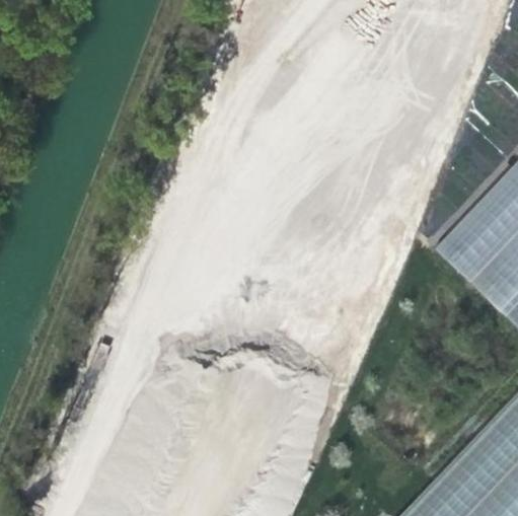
[(517,161),(435,249),(469,282),(517,230),(517,161)]
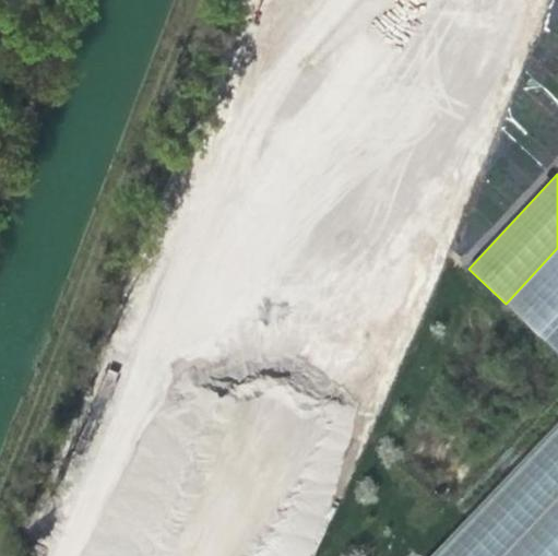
[(557,248),(506,304),(542,338),(557,320),(557,248)]
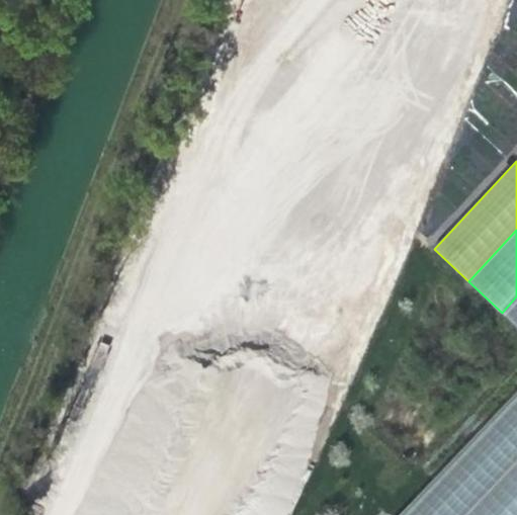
[(516,296),(502,313),(516,327),(516,296)]
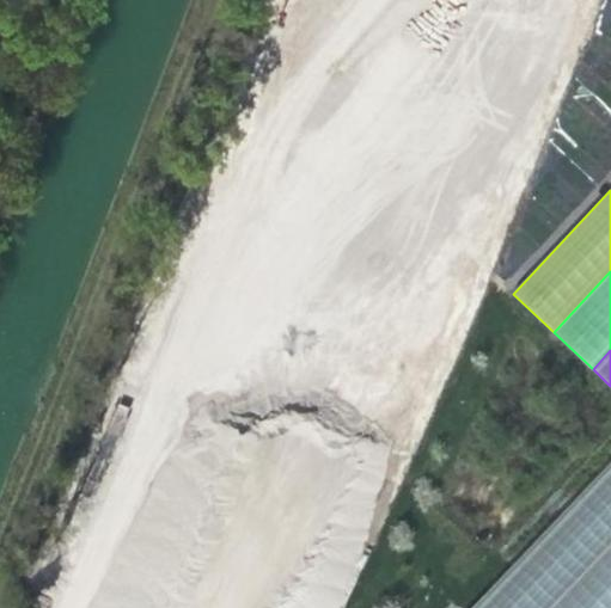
[(554,607),(610,548),(610,461),(471,607),(554,607)]
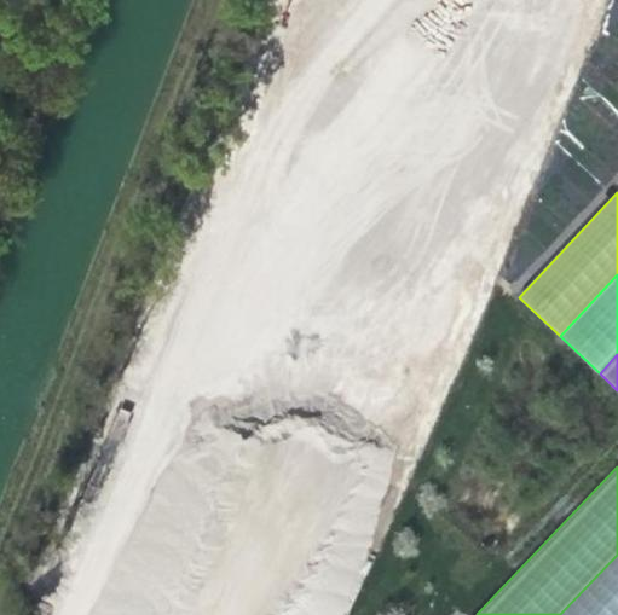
[(617,555),(560,614),(617,614),(617,555)]
